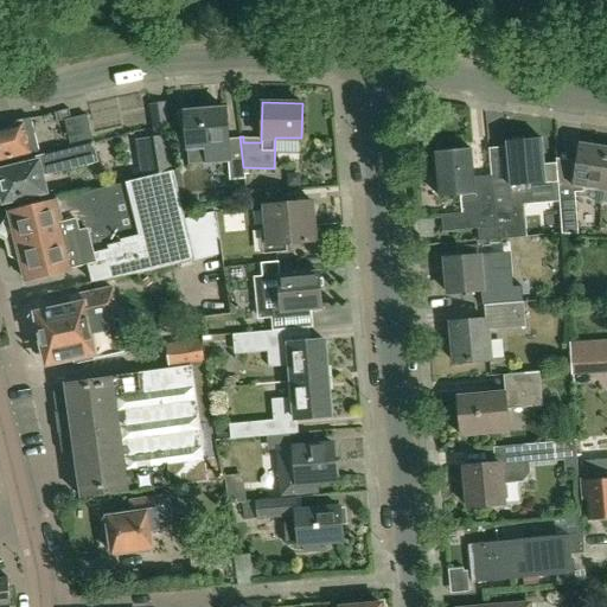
[(224,107),(184,112),(189,163),(227,159),(229,179),(244,177),(243,167),(240,136),(227,138),(224,107)]
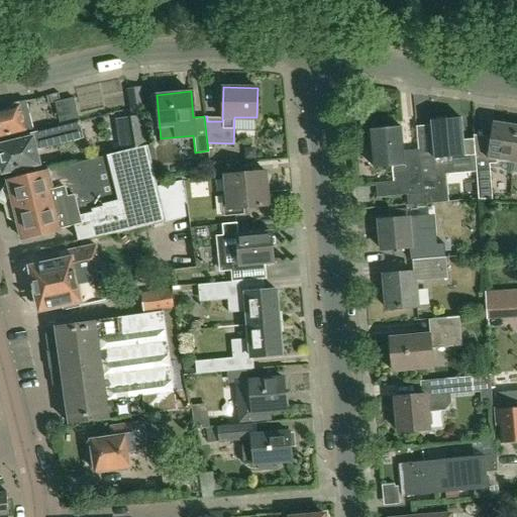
[(79,118),(74,97),(56,102),(61,123),(79,118)]
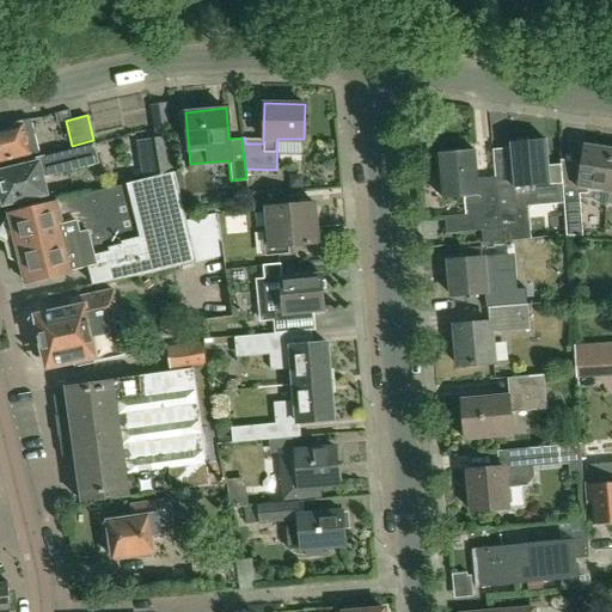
[(0,161),(40,153),(35,135),(31,120),(31,118),(11,123),(12,124),(12,128),(0,130),(0,161)]
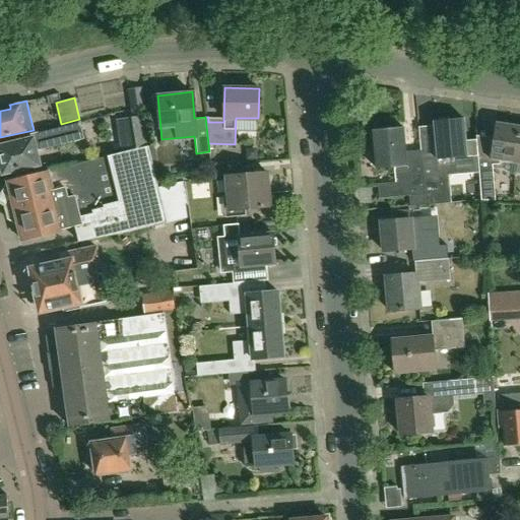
[(133,118),(116,121),(121,152),(136,148),(147,145),(144,108),(132,109),(133,118)]
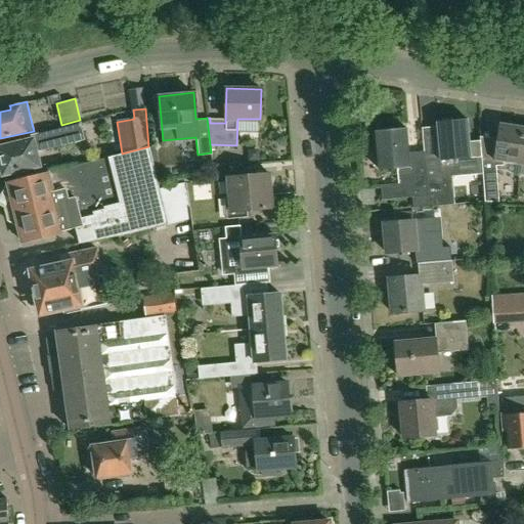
[(470,142),(468,119),(437,122),(440,160),(425,161),(429,207),(451,205),(449,177),(455,176),(453,160),(481,158),(480,141),(470,142)]
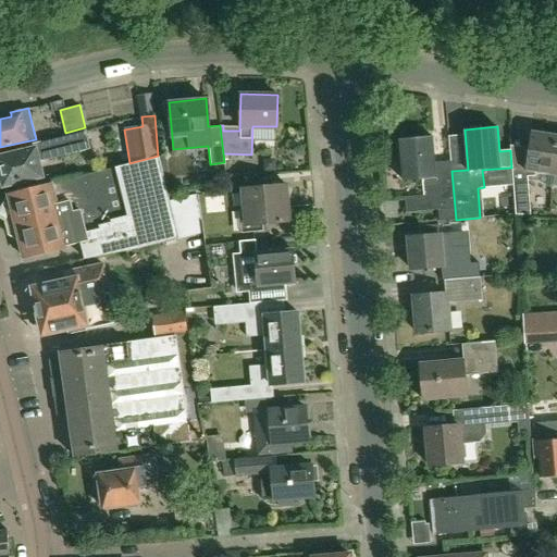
[(42,176),(39,162),(90,150),(88,143),(86,131),(19,148),(19,151),(0,156),(0,182),(3,184),(3,186),(42,176)]
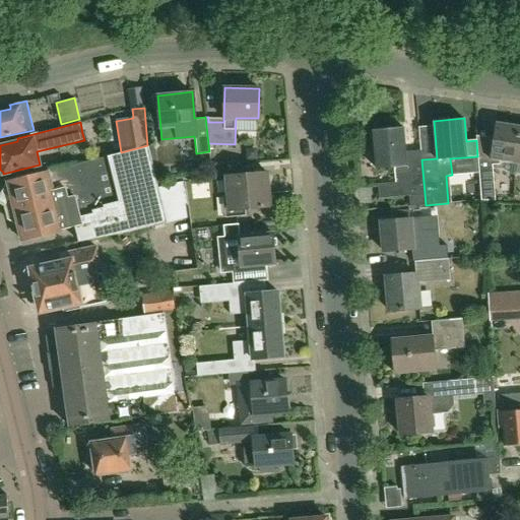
[(517,165),(519,142),(519,127),(498,124),(492,159),(477,157),(481,201),(495,201),(491,160),(517,165)]
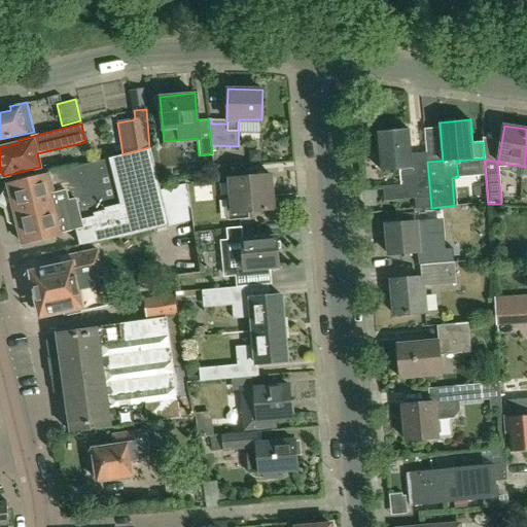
[(412,163),(409,129),(378,132),(381,171),(399,169),(400,185),(383,186),(384,201),(414,199),(415,209),(431,208),(427,162),(412,163)]
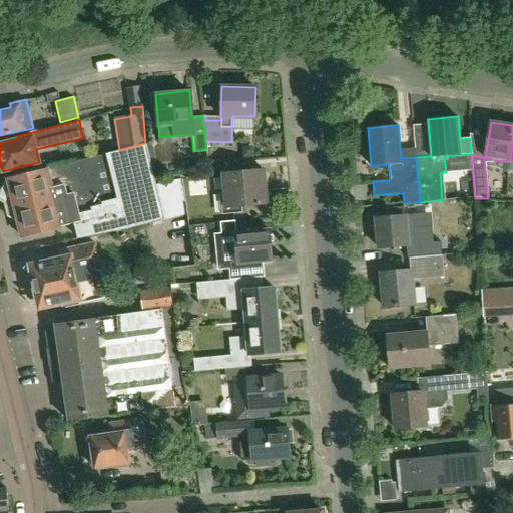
[(156,184),(145,143),(134,146),(119,150),(106,153),(107,154),(47,170),(47,168),(8,179),(8,181),(9,181),(3,189),(12,195),(15,207),(10,216),(17,220),(19,221),(22,234),(22,235),(23,237),(62,226),(62,225),(77,221),(81,238),(126,228),(125,227),(165,219),(156,184)]
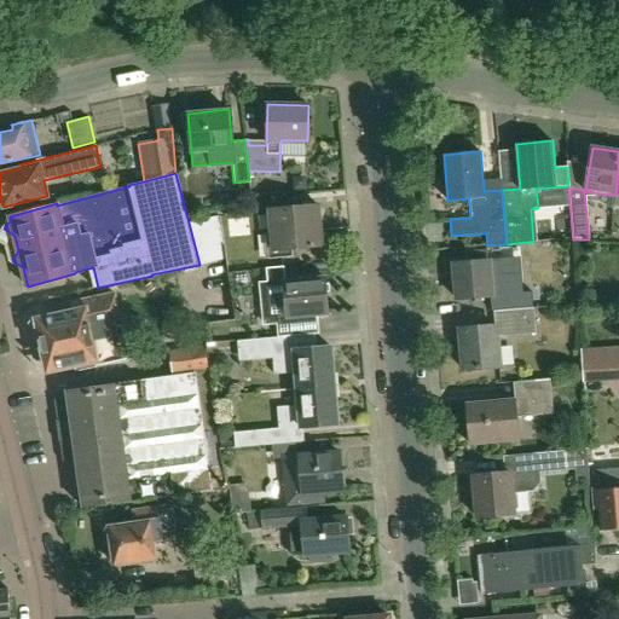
[(306,191),(305,184),(299,179),(291,179),(293,192),(306,191)]
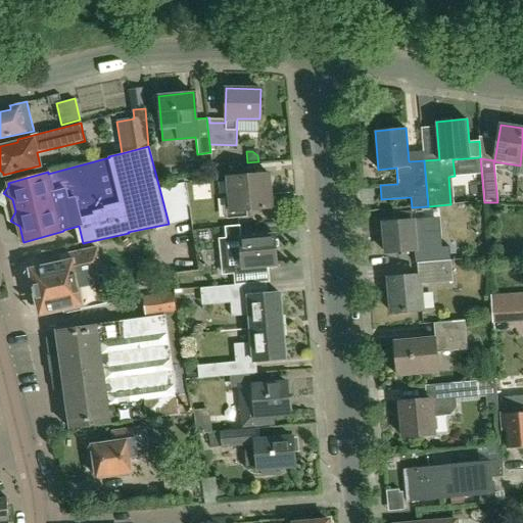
[(224,176),(223,168),(212,169),(214,180),(220,179),(224,176)]
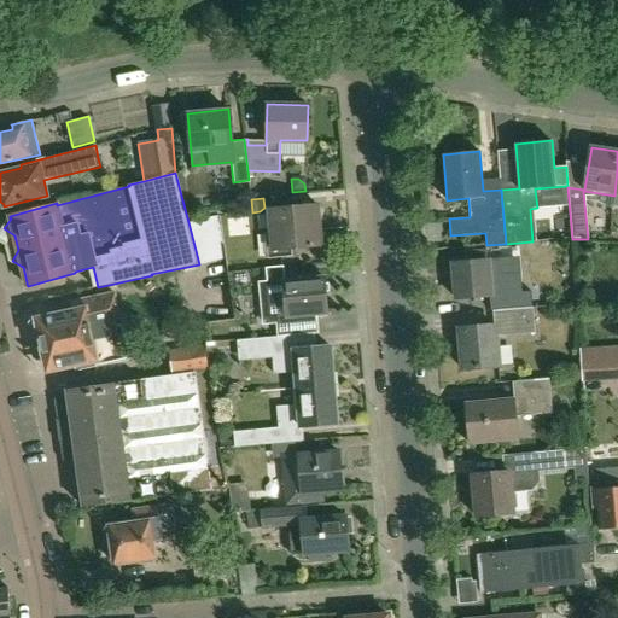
[(269,210),(273,257),(291,255),(291,249),(321,245),(318,205),(269,210)]
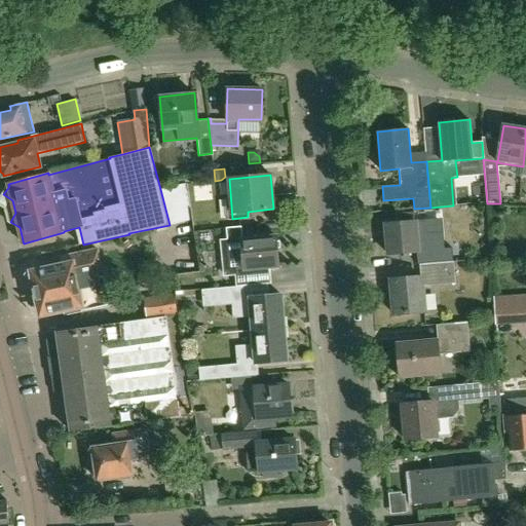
[(375,231),(374,219),(364,220),(365,232),(375,231)]
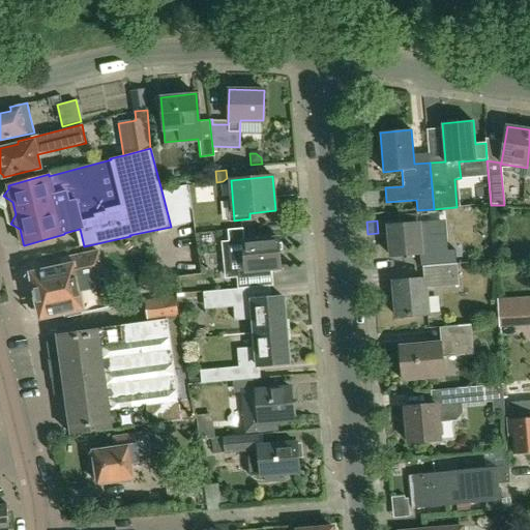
[(388,226),(391,256),(420,254),(419,237),(432,235),(431,222),(418,224),(418,223),(388,226)]
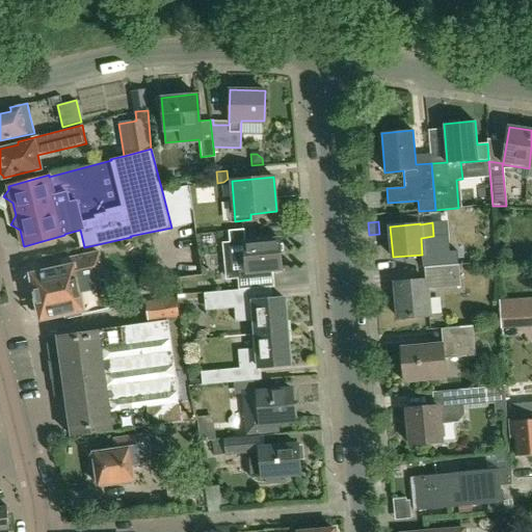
[(282,269),(278,238),(244,241),(243,229),(229,230),(230,240),(223,241),(227,278),(248,276),(248,272),(282,269)]
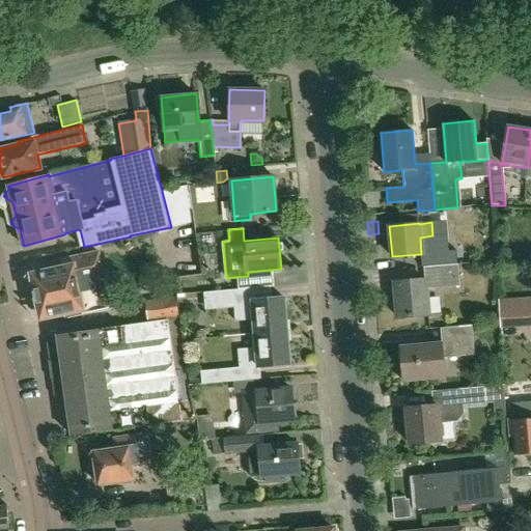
[(38,315),(44,319),(64,314),(65,318),(110,308),(99,252),(61,259),(63,268),(35,274),(31,280),(38,315)]
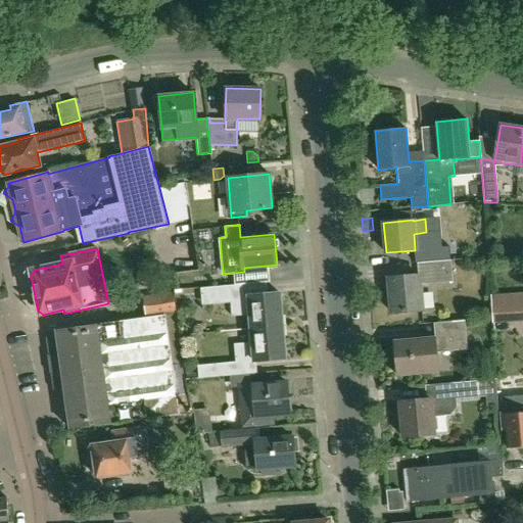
[(388,278),(391,313),(422,311),(420,284),(453,282),(450,260),(417,264),(418,276),(388,278)]
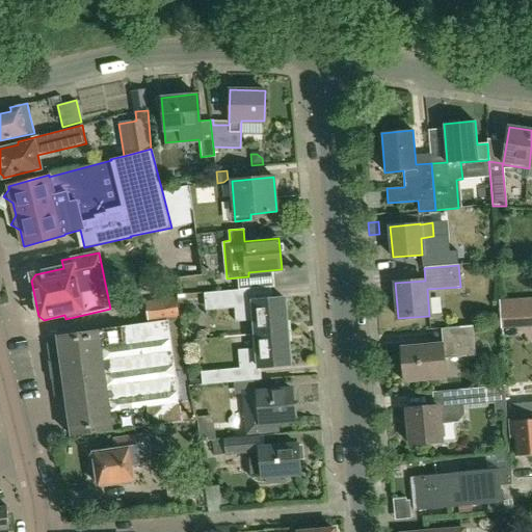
[(246,289),(210,292),(204,293),(205,304),(211,303),(212,306),(235,303),(236,321),(254,319),(256,334),(287,330),(284,297),(251,300),(253,303),(247,304),(246,289)]
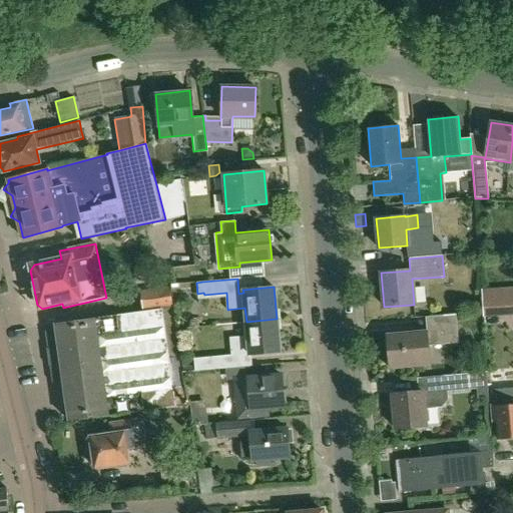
[(173,307),(170,287),(140,292),(143,311),(173,307)]
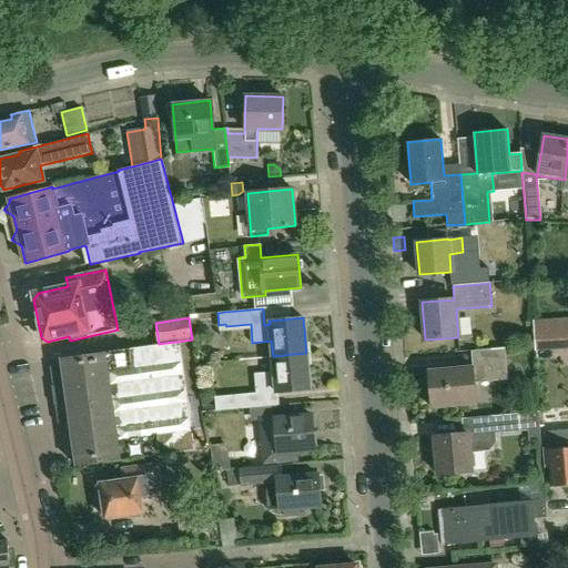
[(558,342),(556,321),(534,322),(535,343),(558,342)]
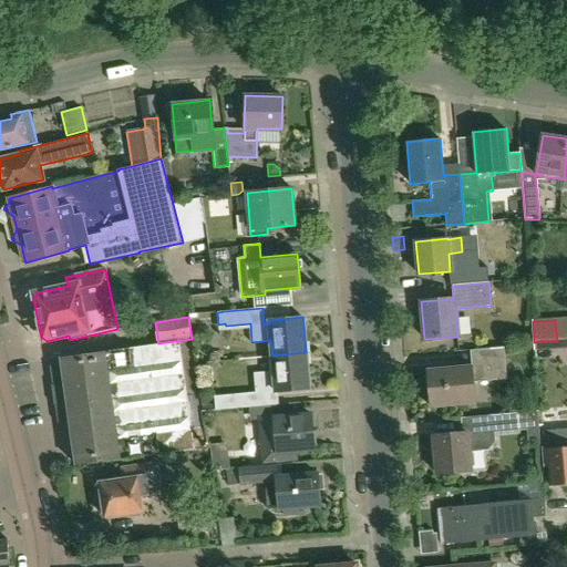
[(61,358),(76,465),(194,449),(192,431),(178,341),(61,358)]
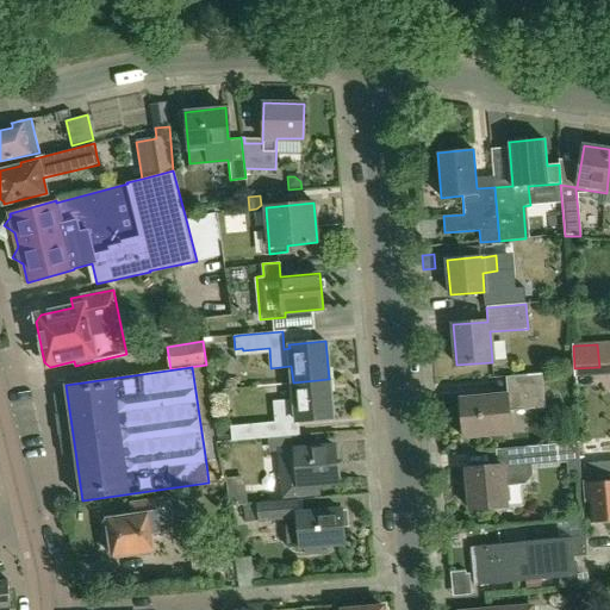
[(460,397),(464,439),(511,434),(509,411),(546,408),(542,373),(512,375),(514,396),(508,396),(508,393),(460,397)]
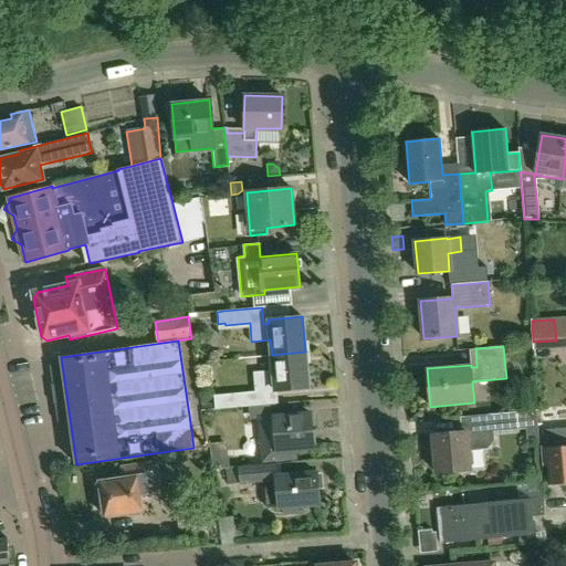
[(310,387),(305,352),(272,355),(273,369),(253,371),(255,391),(215,395),(216,409),(271,405),(270,387),(274,387),(274,390),(310,387)]
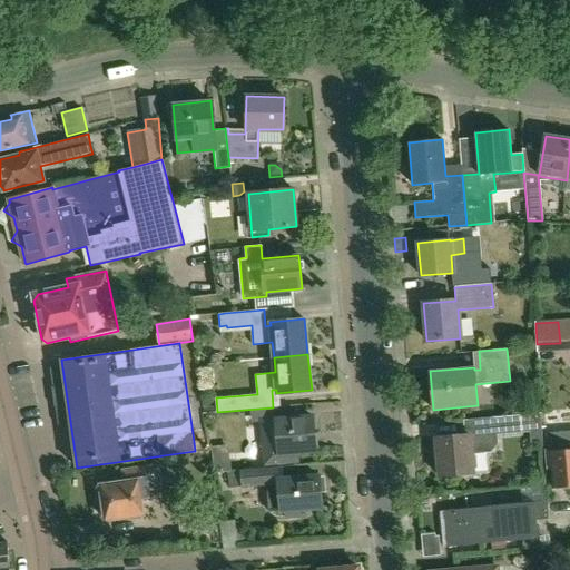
[(497,444),(495,434),(530,432),(530,438),(541,438),(540,413),(464,420),(465,435),(435,439),(439,477),(474,473),(472,452),(490,450),(497,444)]
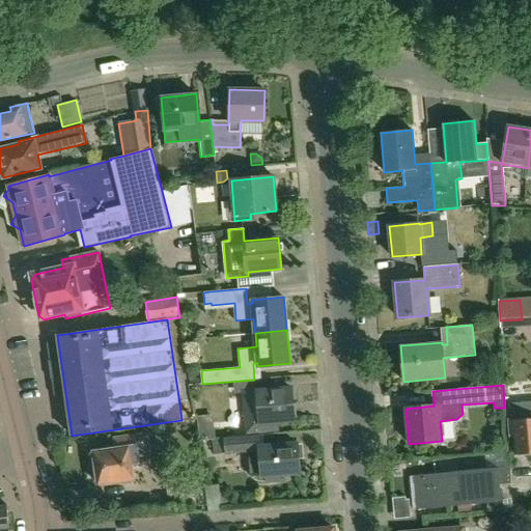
[(244,393),(245,407),(248,432),(277,429),(277,421),(295,419),(291,389),(244,393)]
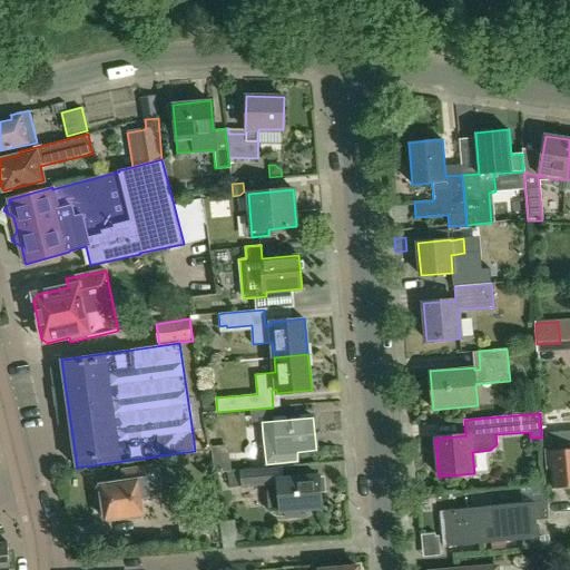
[(569,488),(569,433),(566,434),(566,443),(562,443),(561,433),(547,434),(549,468),(553,467),(556,490),(569,488)]
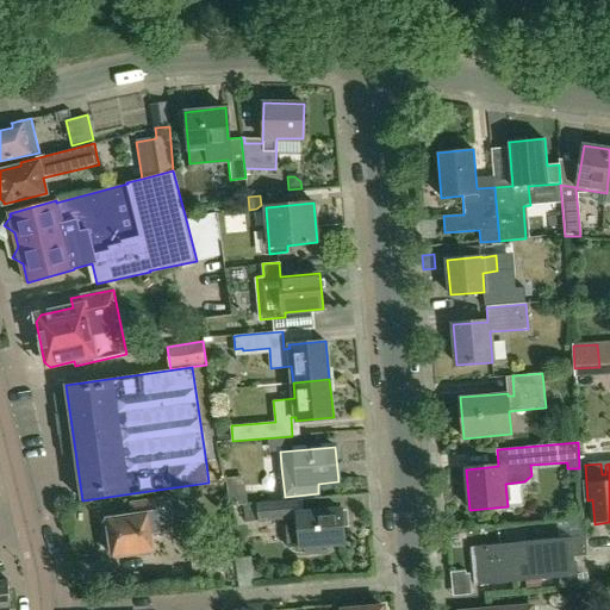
[(136,553),(137,556),(153,554),(150,533),(160,531),(157,520),(172,517),(169,497),(130,503),(131,511),(119,514),(120,518),(109,521),(111,537),(107,539),(109,552),(112,552),(113,556),(136,553)]
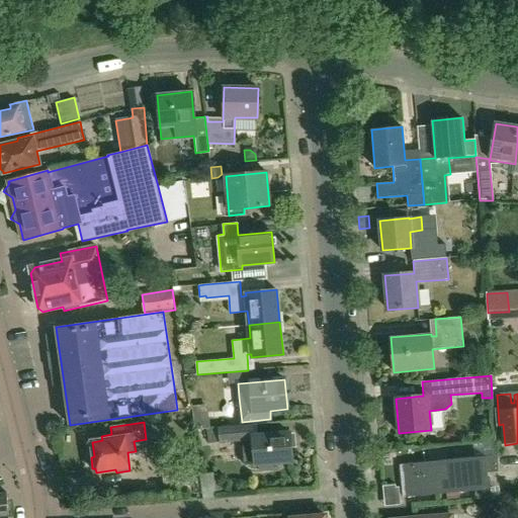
[(243,440),(245,464),(257,463),(257,464),(259,464),(260,470),(275,468),(274,463),(292,461),(290,434),(254,437),(253,424),(219,427),(220,442),(243,440)]
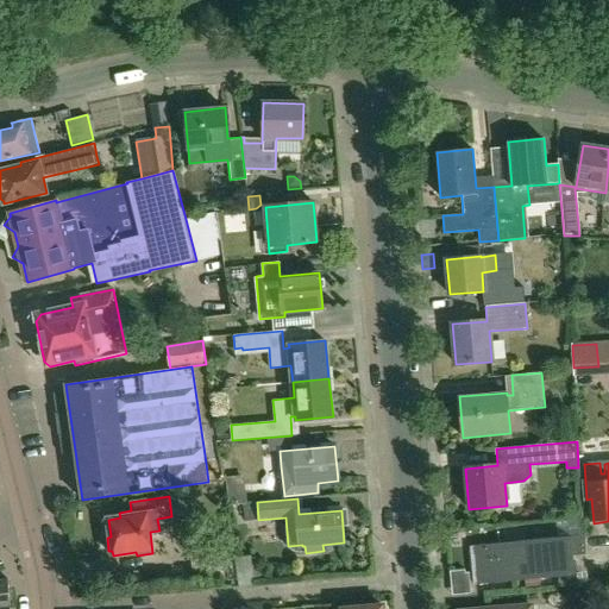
[(258,519),(257,502),(243,503),(245,521),(258,519)]
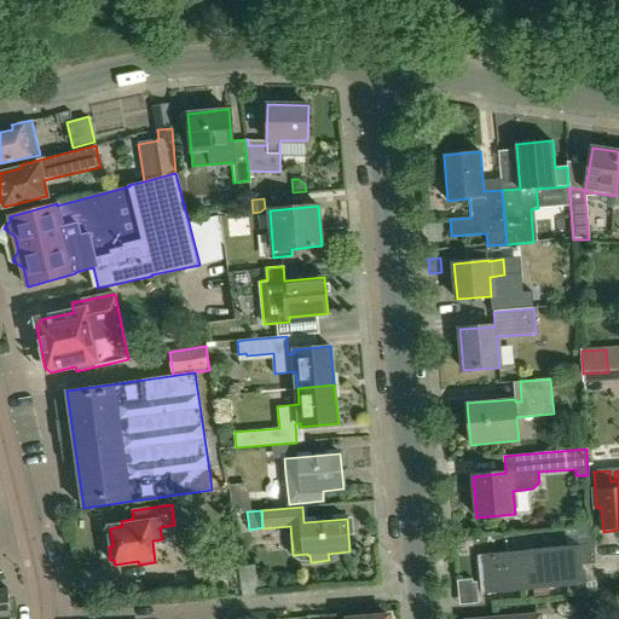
[(594,545),(580,547),(478,556),(481,594),(568,586),(568,596),(585,595),(583,566),(596,565),(594,547),(594,545)]
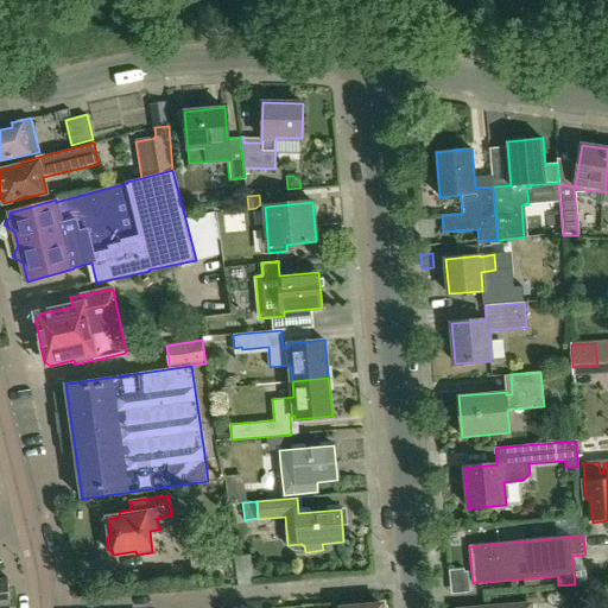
[(10,589),(8,578),(7,578),(0,578),(0,607),(11,607),(10,589)]
